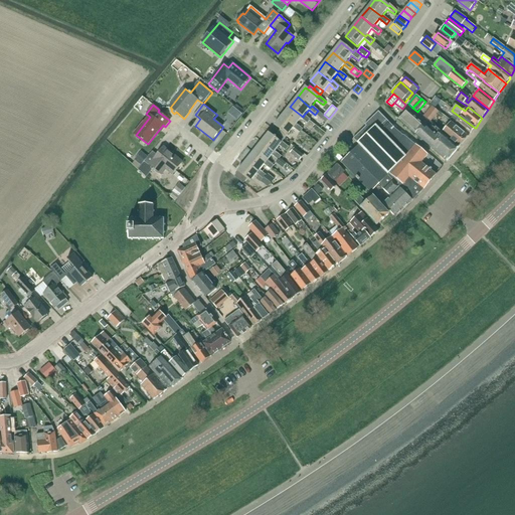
[(311,121),(304,115),(303,117),(290,107),(282,116),(295,126),(297,124),(301,119),(307,124),(306,125),(312,129),(315,125),(310,121),(311,121)]
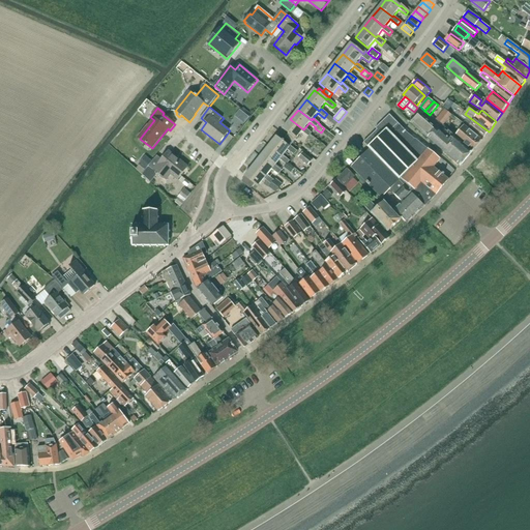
[(464,113),(462,116),(472,123),(470,126),(484,138),(489,131),(465,114),(464,113)]
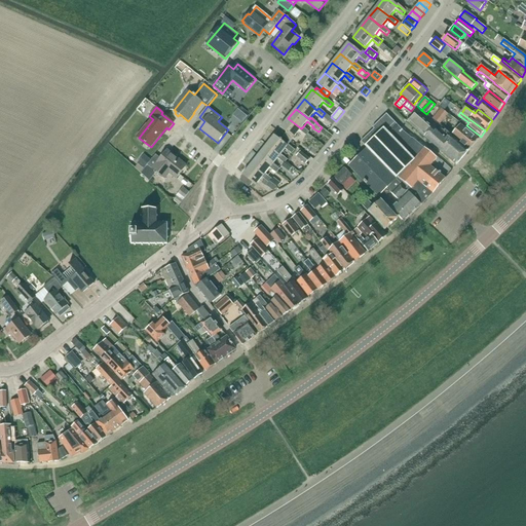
[(243,113),(238,119),(243,123),(248,117),(243,113)]
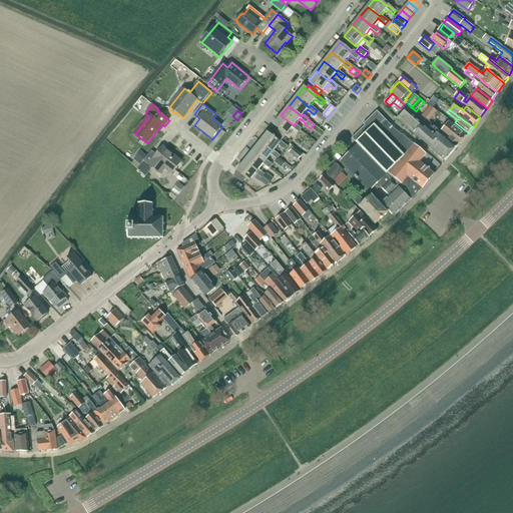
[(398,115),(396,117),(412,131),(446,161),(457,147),(434,127),(430,131),(416,119),(407,110),(400,117),(398,115)]
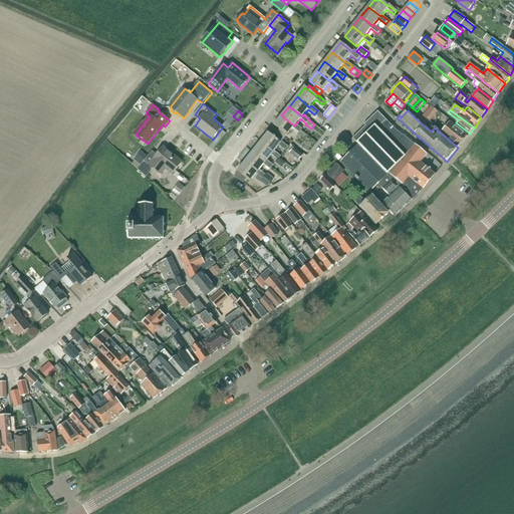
[(421,163),(427,155),(410,141),(404,136),(395,129),(378,111),(364,124),(365,126),(364,127),(352,139),(359,146),(413,200),(422,188),(409,177),(421,163)]
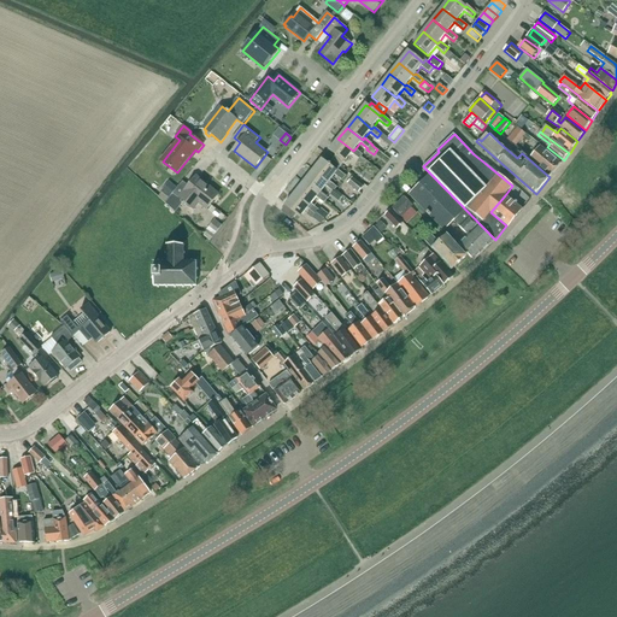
[(363,156),(356,148),(353,151),(338,139),(329,151),(336,157),(331,160),(340,168),(352,153),(359,159),(363,156)]
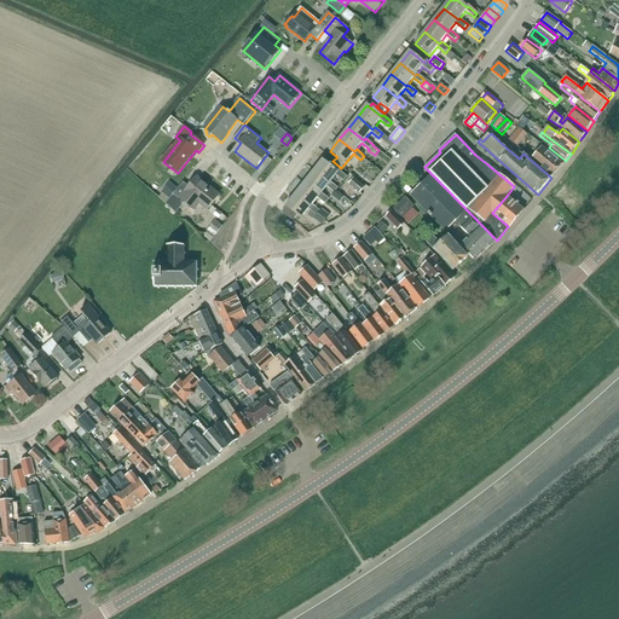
[(534,158),(532,160),(553,177),(563,165),(549,152),(545,149),(542,154),(541,152),(534,158)]
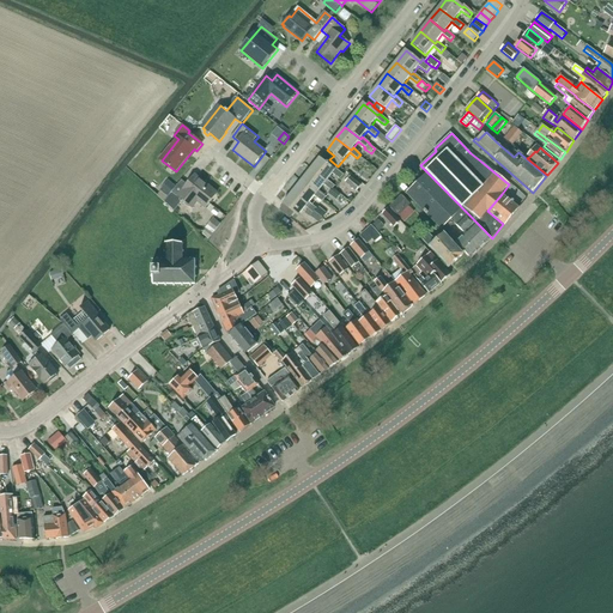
[(337,169),(338,167),(329,159),(326,164),(320,159),(310,170),(325,182),(327,181),(332,174),(340,181),(344,176),(337,169)]
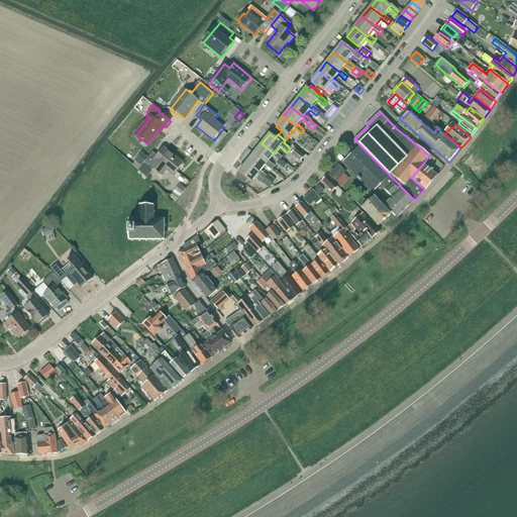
[(283,158),(276,152),(274,153),(262,143),(253,153),(267,164),(268,162),(273,157),(279,162),(278,164),(285,169),(288,165),(281,160),(283,158)]
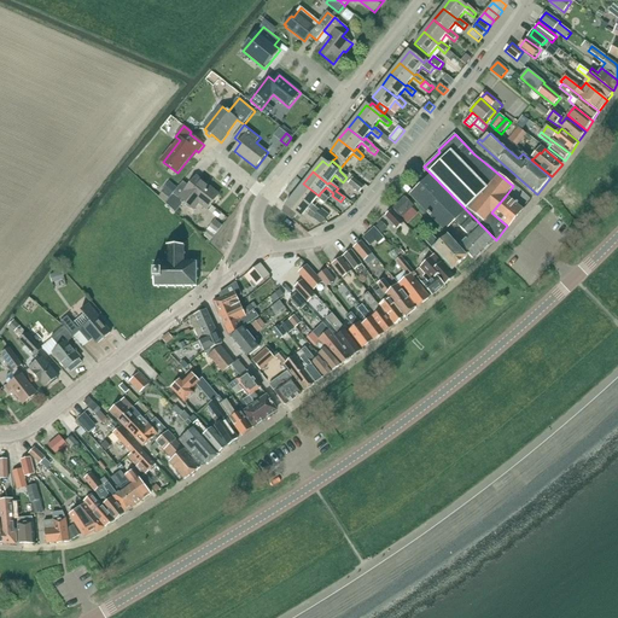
[(474,261),(496,240),(432,175),(410,196),(444,231),(454,221),(468,235),(459,245),(474,261)]
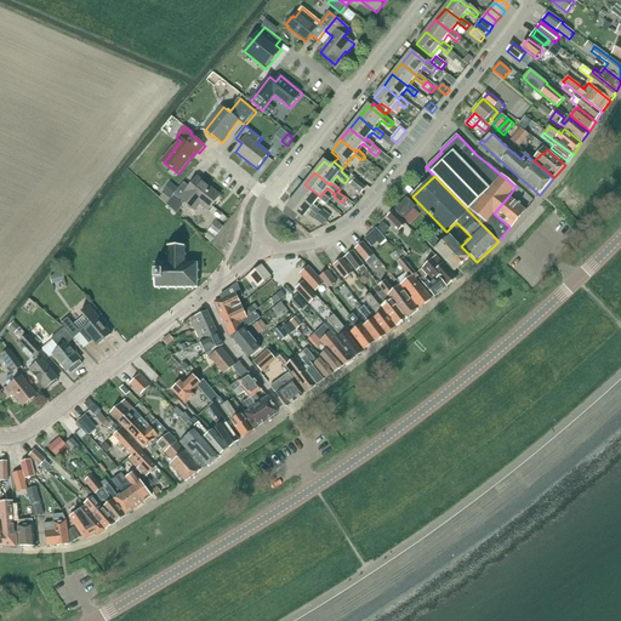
[(175,195),(166,205),(175,214),(181,206),(180,205),(182,201),(181,200),(184,203),(186,206),(188,208),(189,210),(192,210),(194,211),(195,211),(200,204),(209,211),(221,195),(199,177),(191,188),(184,183),(175,195)]
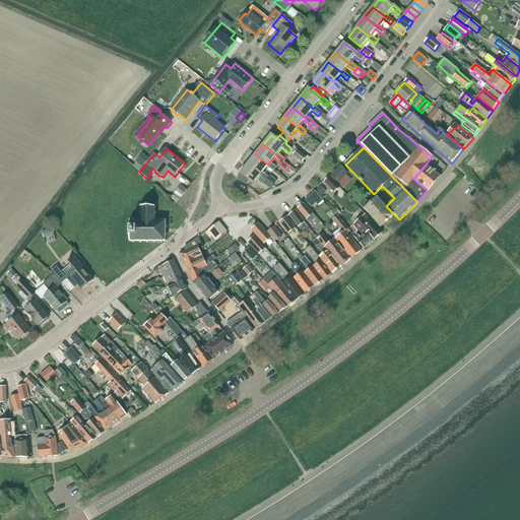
[(298,149),(294,154),(303,163),(307,157),(298,149)]
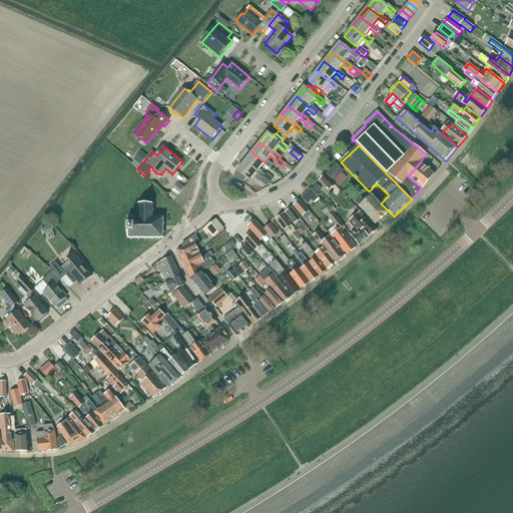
[(134,160),(132,163),(137,168),(140,164),(147,156),(141,151),(134,159),(134,160)]
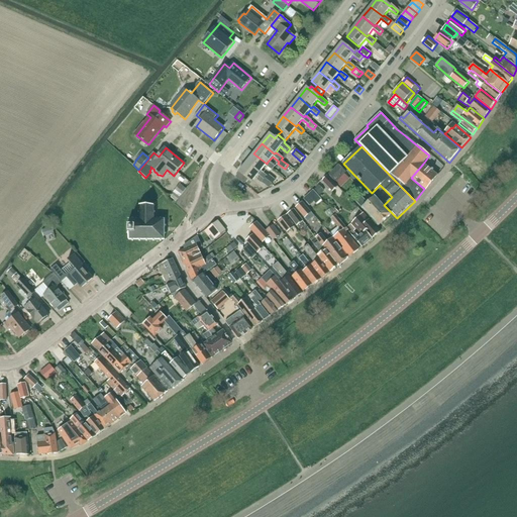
[(275,168),(268,162),(267,164),(253,153),(246,163),(260,173),(261,172),(265,166),(272,171),(275,168)]
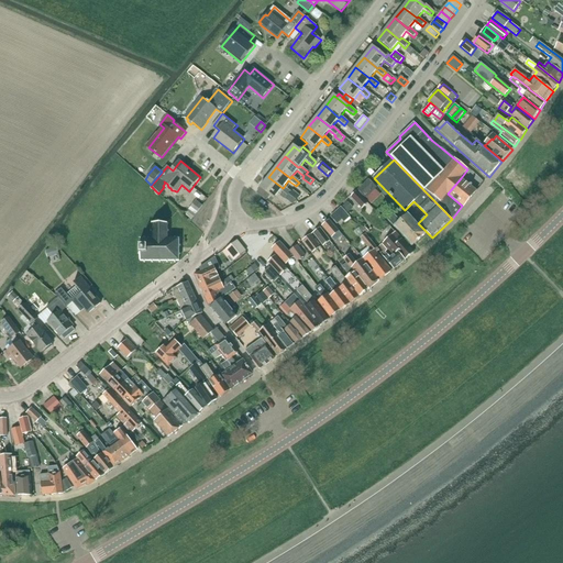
[(283,188),(268,177),(260,187),(274,199),(280,190),(288,196),(286,199),(293,205),(297,200),(289,194),(290,192),(284,187),(283,188)]
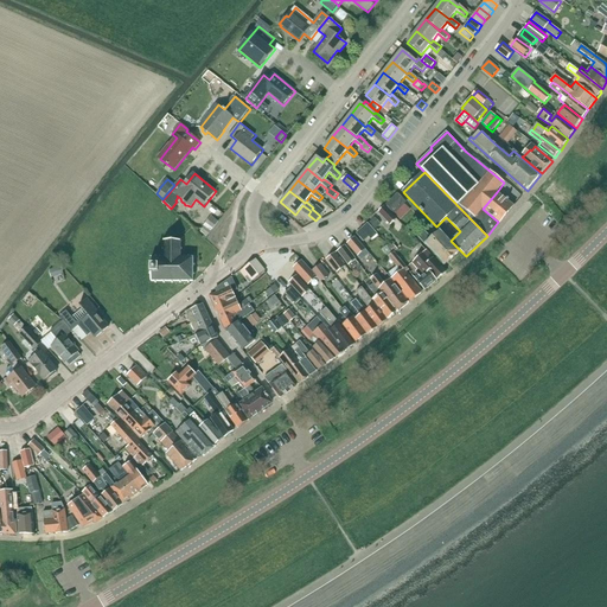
[(500,223),(515,206),(508,202),(510,199),(509,198),(506,200),(497,192),(483,209),(498,222),(500,223)]
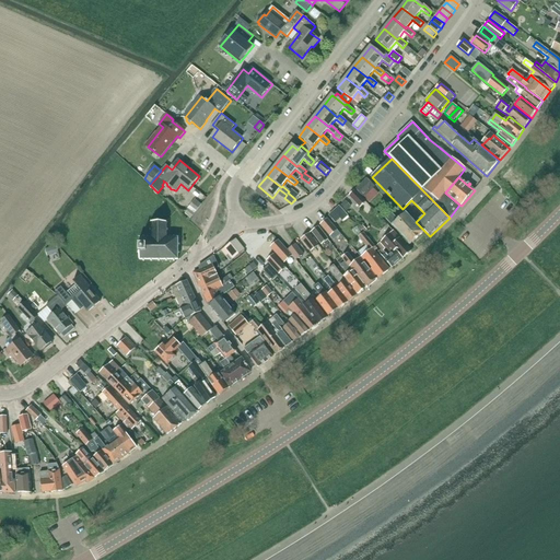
[(366,178),(356,189),(364,198),(366,201),(376,191),(374,189),(375,187),(366,178)]
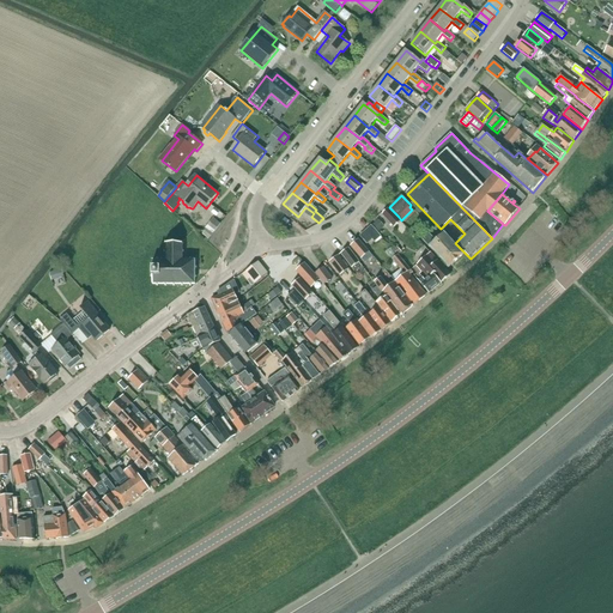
[(319,207),(316,210),(315,211),(323,218),(327,213),(319,207)]
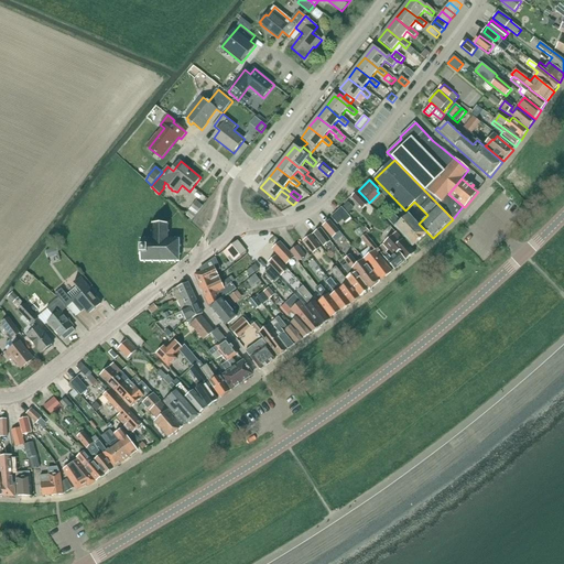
[(357,192),(351,197),(364,209),(369,204),(357,192)]
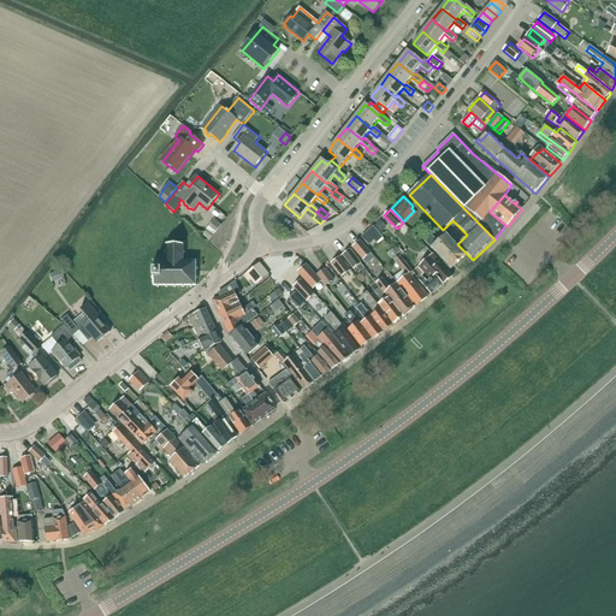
[(208,227),(215,234),(223,225),(215,219),(208,227)]
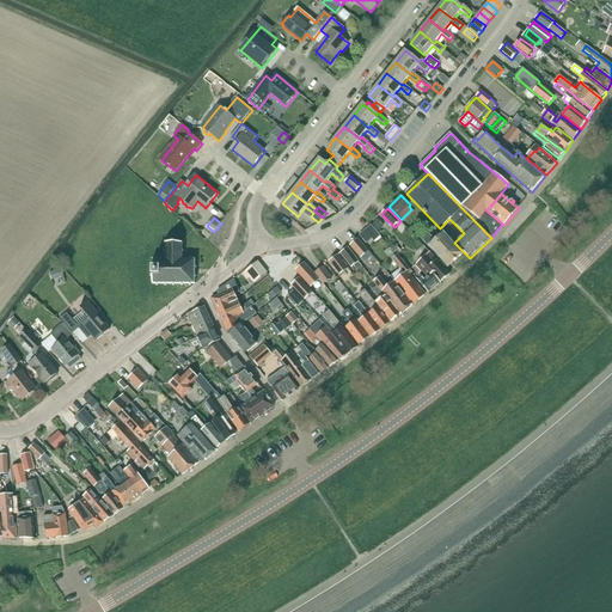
[(385,226),(378,220),(372,225),(379,232),(385,226)]
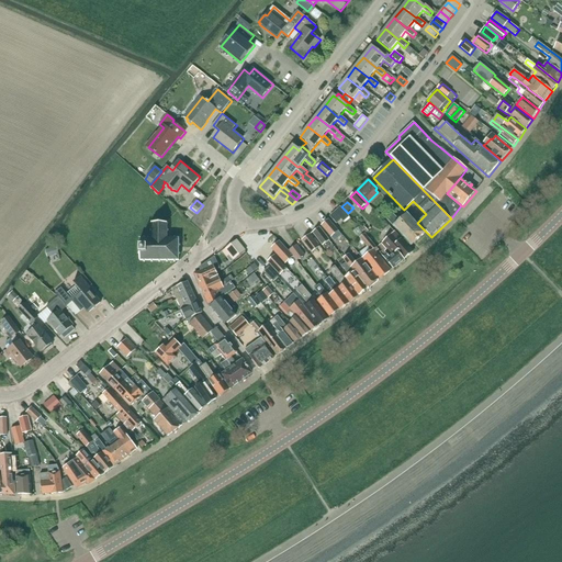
[(350,217),(348,214),(341,208),(330,217),(337,224),(341,220),(344,223),(350,217)]
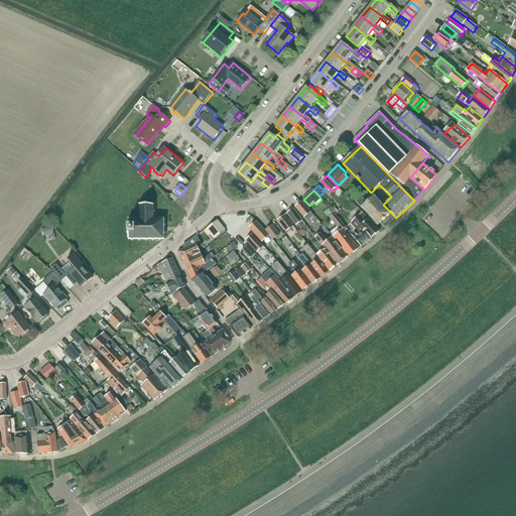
[(174,192),(170,198),(175,202),(179,197),(174,192)]
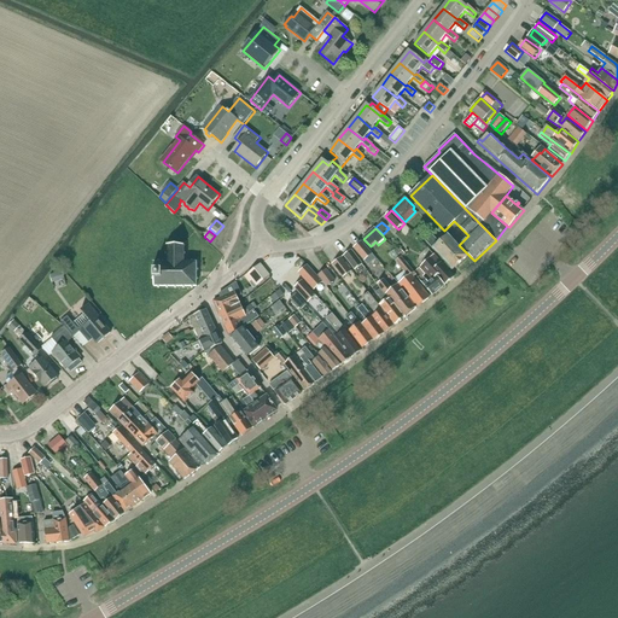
[(431,234),(425,240),(432,249),(433,249),(453,269),(467,257),(448,235),(439,244),(431,234)]
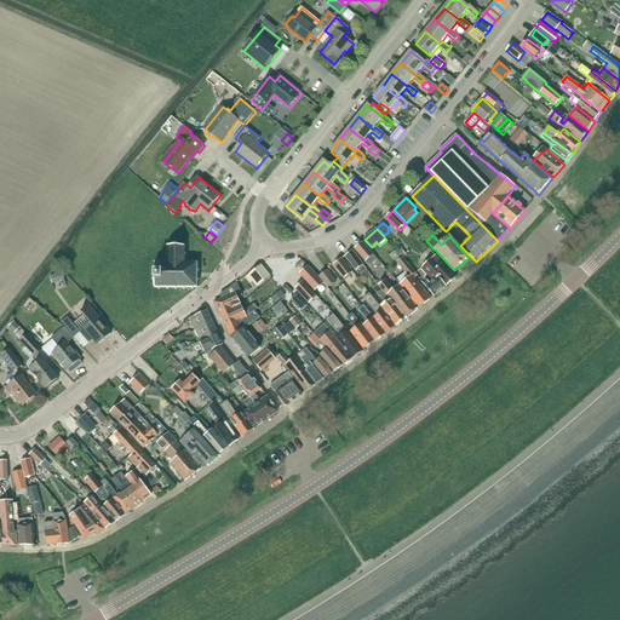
[(360,245),(355,250),(366,262),(371,258),(373,256),(362,244),(360,245)]
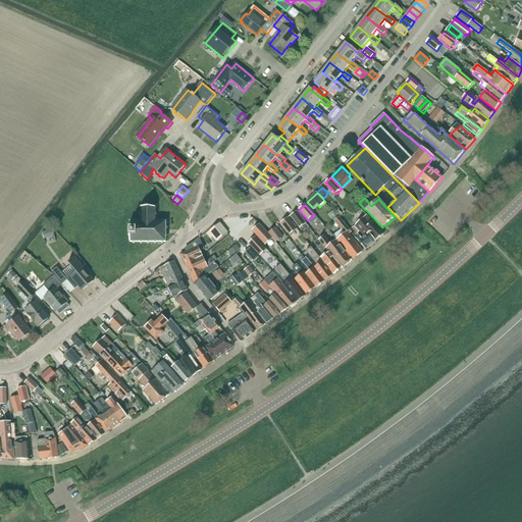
[(129,222),(129,242),(166,243),(166,222),(155,222),(155,208),(141,208),(141,222),(129,222)]
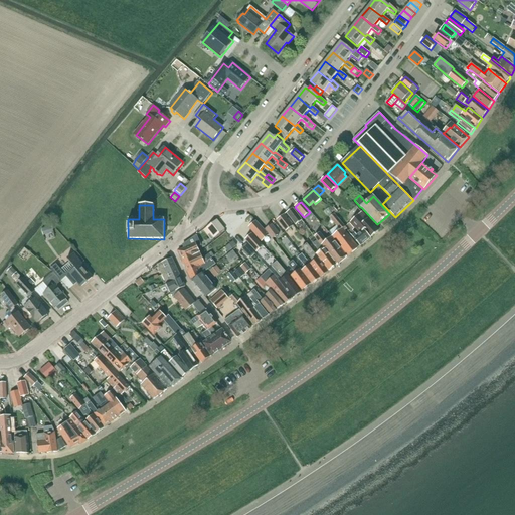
[(293,208),(288,213),(297,224),(302,220),(293,208)]
